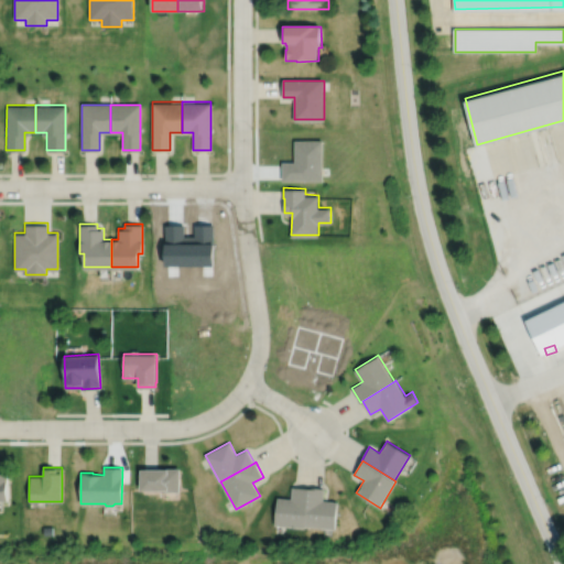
[(140,468),(140,489),(165,490),(165,491),(180,491),(180,468),(162,468),(140,468)]
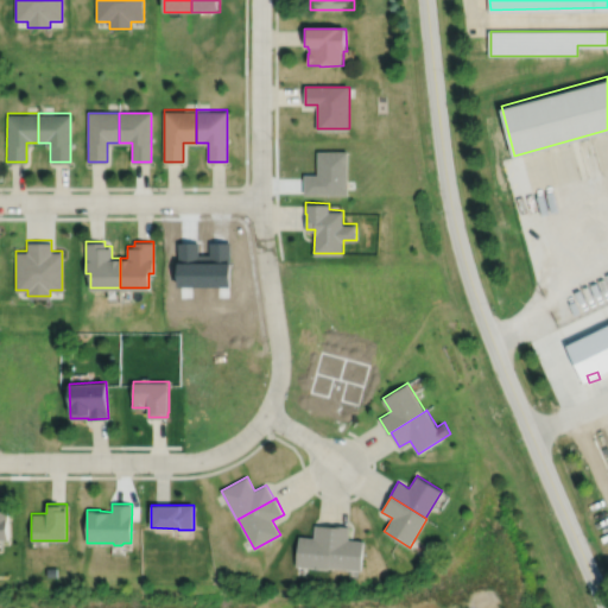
[(329,567),(361,569),(363,540),(349,539),(350,526),(333,524),(333,526),(329,567)]
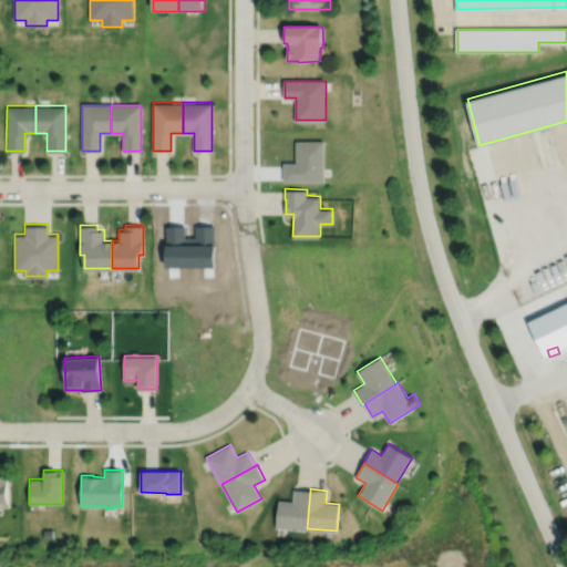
[(310,491),(294,490),(292,501),(278,500),(276,527),(307,529),(307,528),(310,491)]
